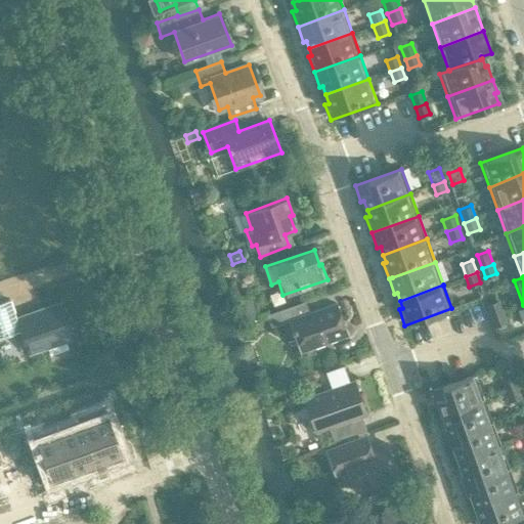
[(251,298),(235,303),(244,324),(259,319),(251,298)]
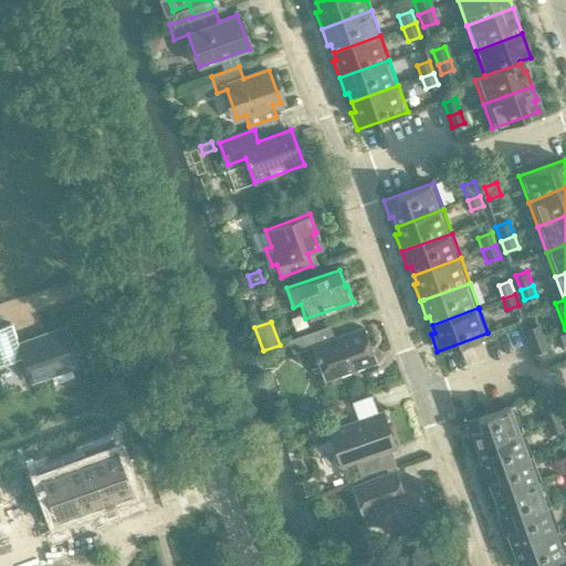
[(11,324),(0,327),(0,366),(23,357),(19,344),(11,324)]
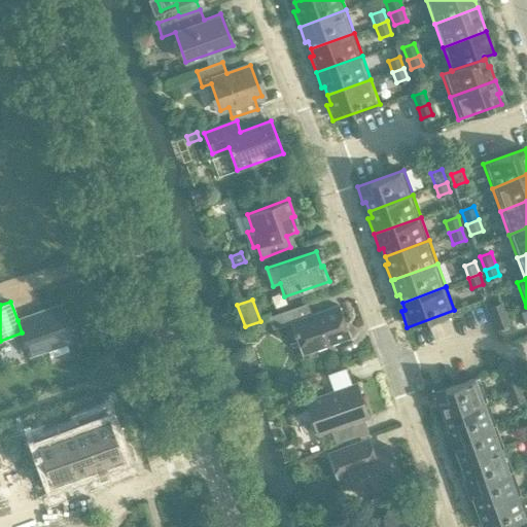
[(505,314),(501,302),(490,306),(495,318),(505,314)]
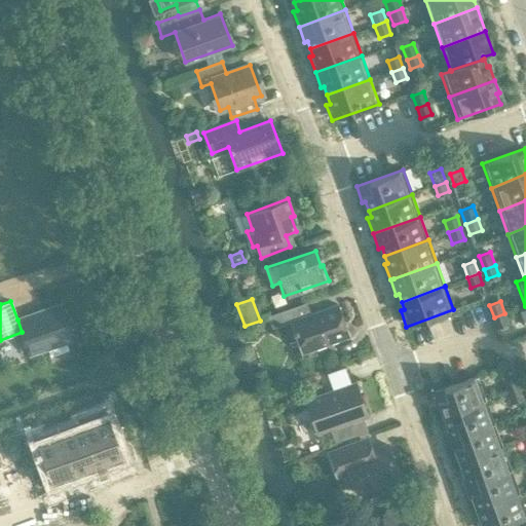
[(337,304),(310,313),(306,302),(268,315),(272,328),(291,322),(302,352),(348,336),(337,304)]
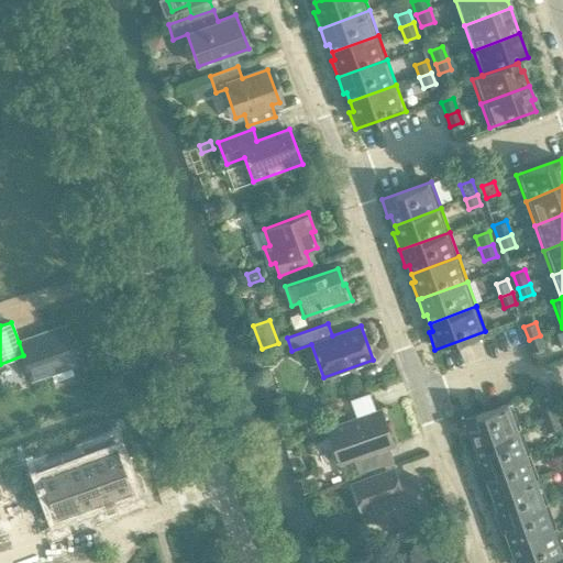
[(66,324),(19,342),(23,355),(32,379),(79,362),(66,324)]
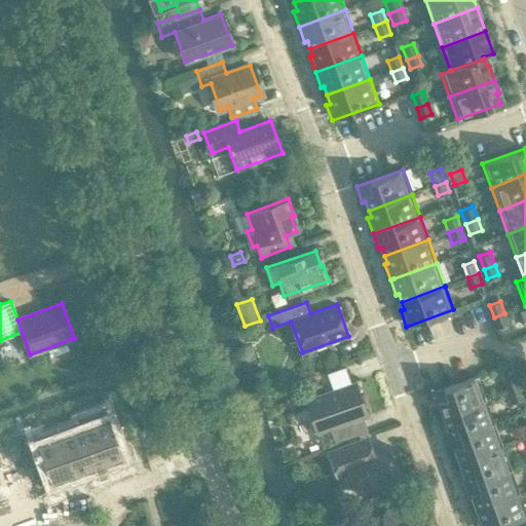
[(494,317),(497,328),(509,324),(504,313),(494,317)]
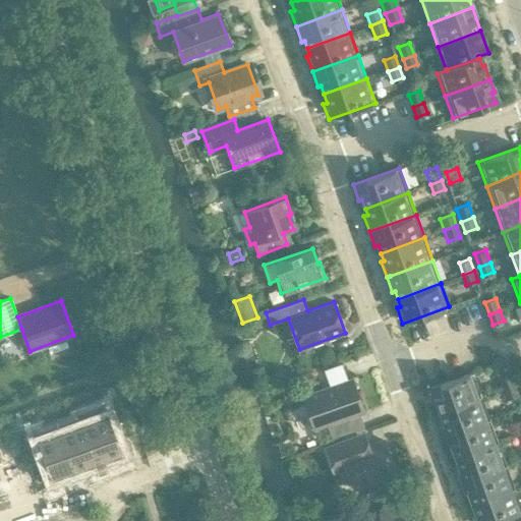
[(298,377),(301,386),(313,382),(310,372),(298,377)]
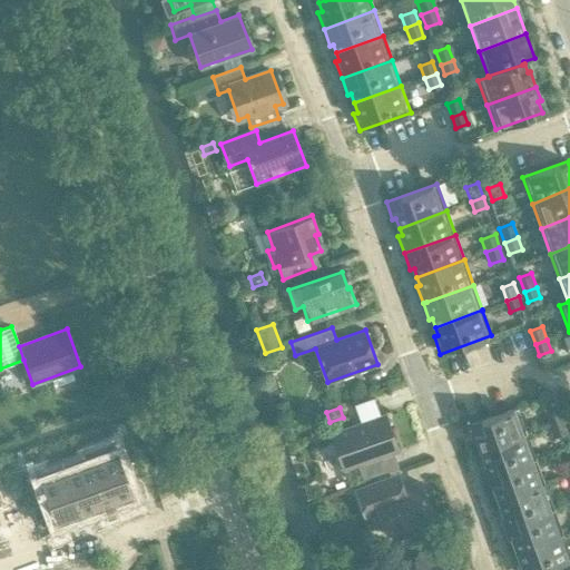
[(477,441),(480,451),(526,433),(517,408),(467,425),(472,442),(477,441)]
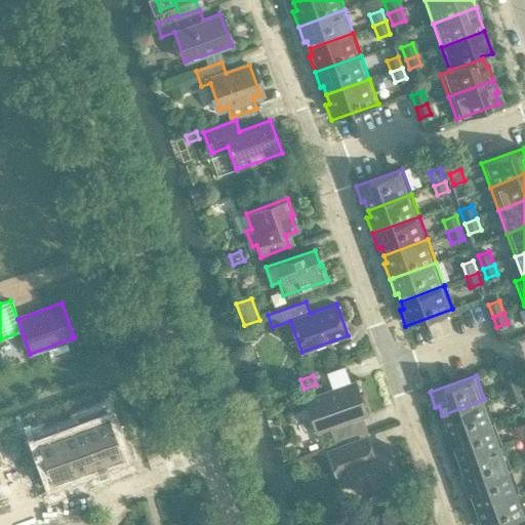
[(515,375),(503,379),(508,391),(519,387),(515,375)]
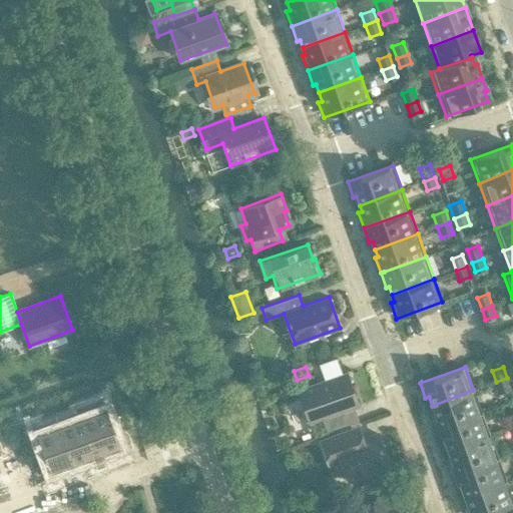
[(354,407),(357,406),(346,373),(298,390),(310,423),(328,417),(332,430),(359,420),(354,407)]
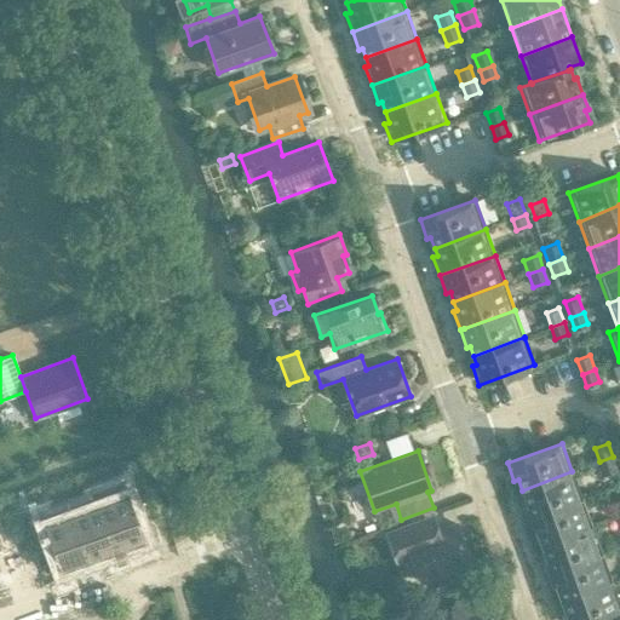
[(604,475),(618,469),(613,457),(600,461),(604,475)]
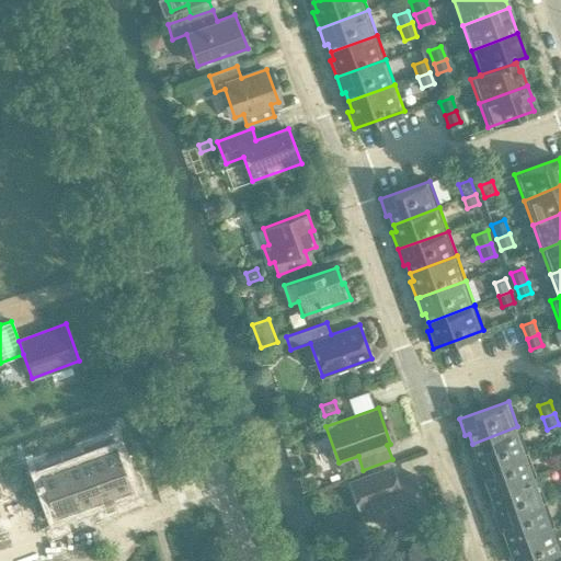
[(117,431),(125,427),(121,415),(113,418),(117,431)]
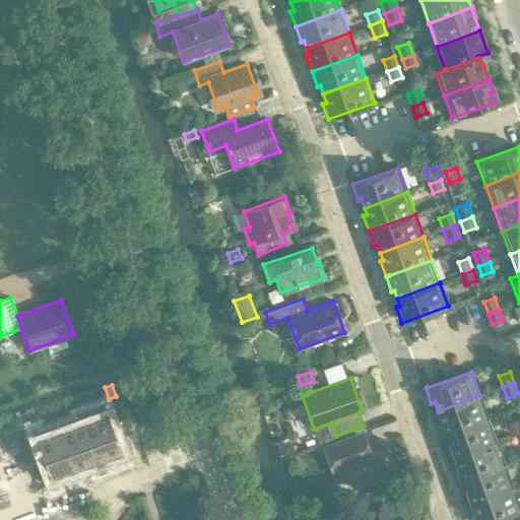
[(479,395),(438,411),(440,417),(437,418),(443,435),(488,418),(479,395)]
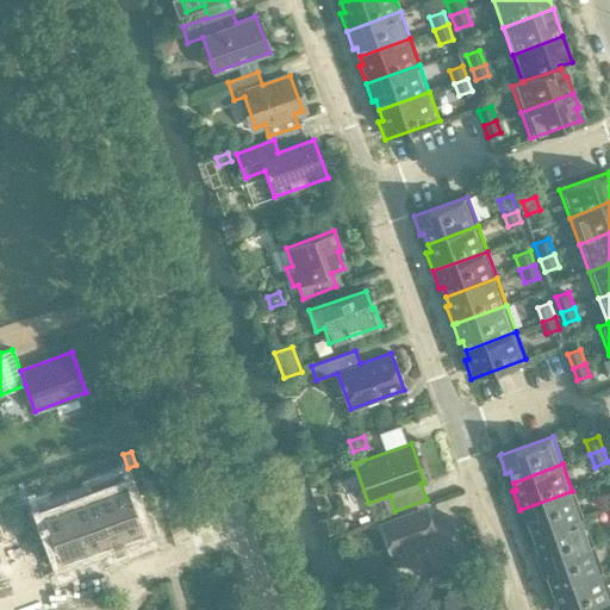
[(120,475),(94,485),(114,540),(119,539),(141,530),(142,530),(122,474),(120,475)]
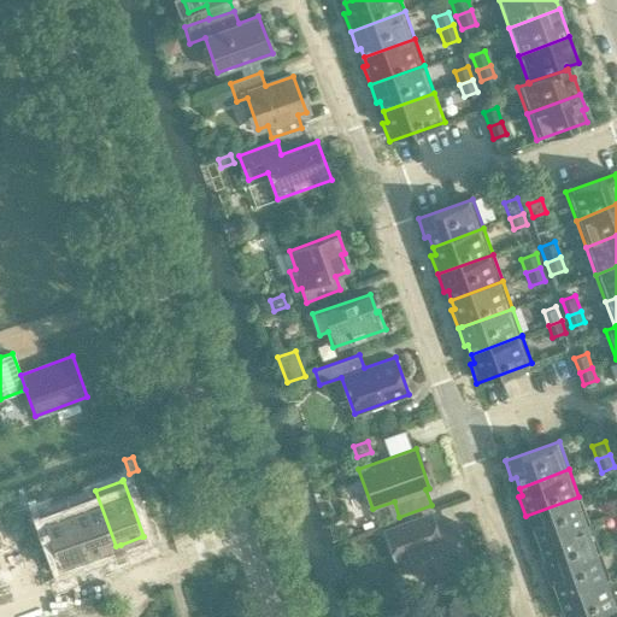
[(97,497),(70,506),(88,557),(111,548),(116,562),(125,558),(121,545),(116,546),(95,491),(94,491),(97,497)]
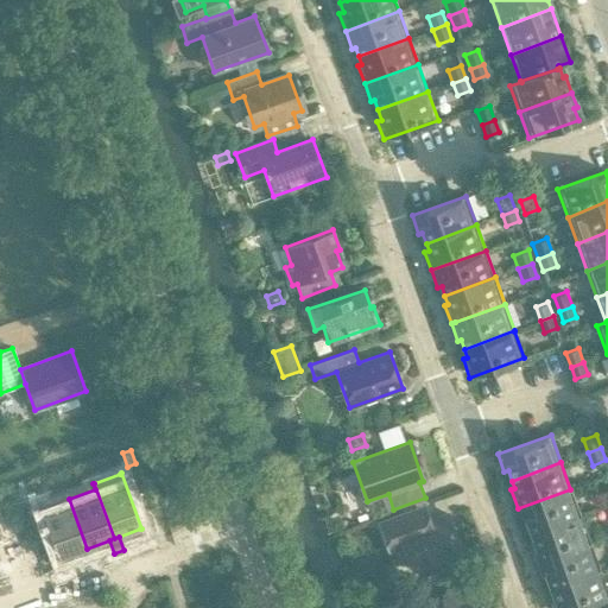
[(21,504),(31,501),(26,487),(17,491),(21,504)]
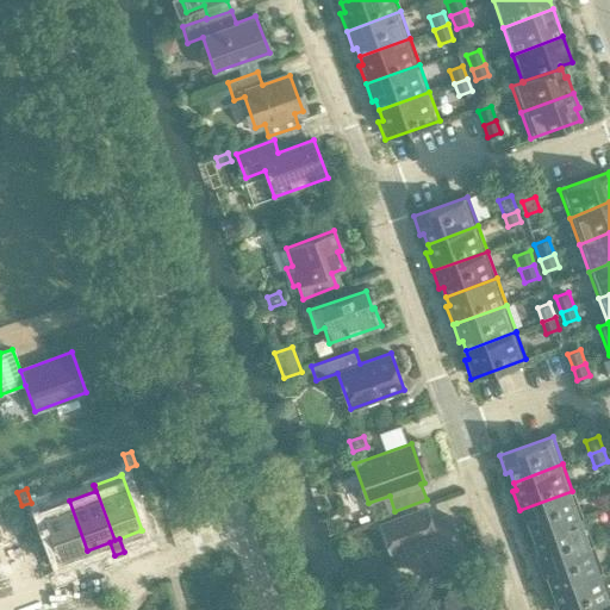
[(572,491),(520,510),(526,528),(529,527),(533,537),(582,518),(572,491)]
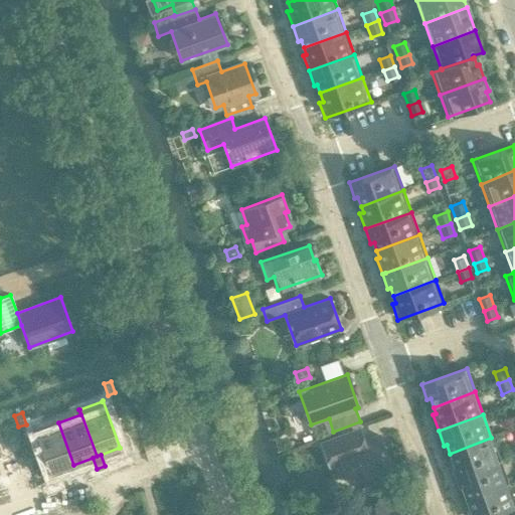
[(36,431),(34,431),(50,473),(51,473),(73,465),(58,422),(36,431)]
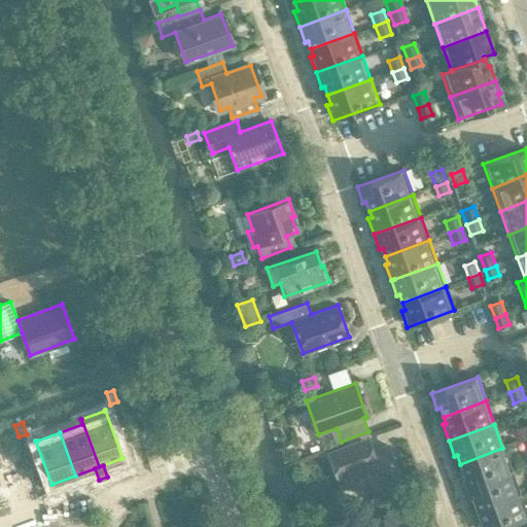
[(327,453),(332,468),(337,480),(348,476),(355,493),(371,488),(372,489),(400,479),(388,446),(373,451),(369,437),(357,442),(327,453)]
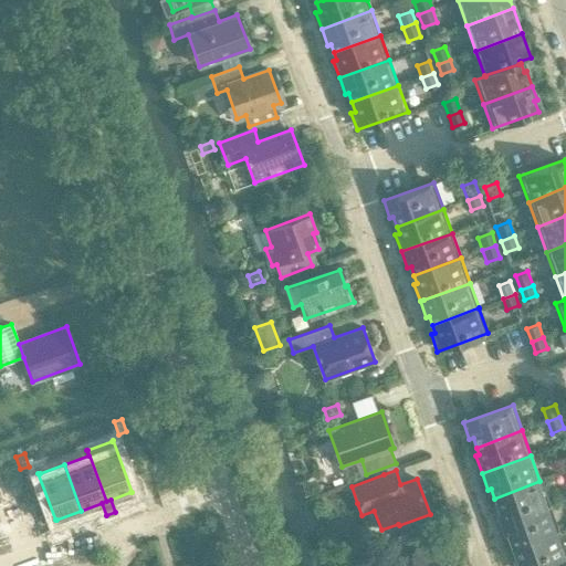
[(540,481),(494,499),(496,505),(493,506),(499,523),(548,506),(540,481)]
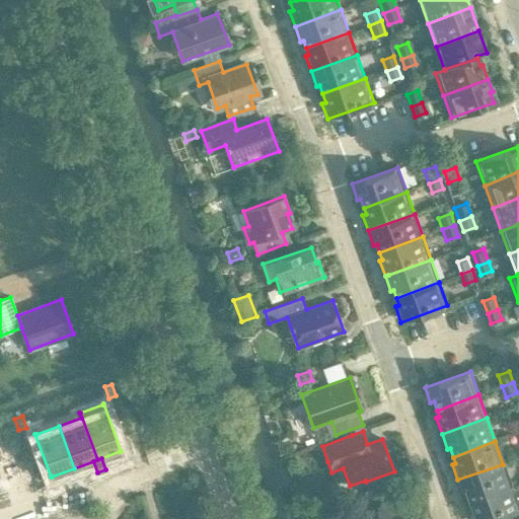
[(503,464),(457,479),(463,495),(466,494),(469,502),(512,487),(503,464)]
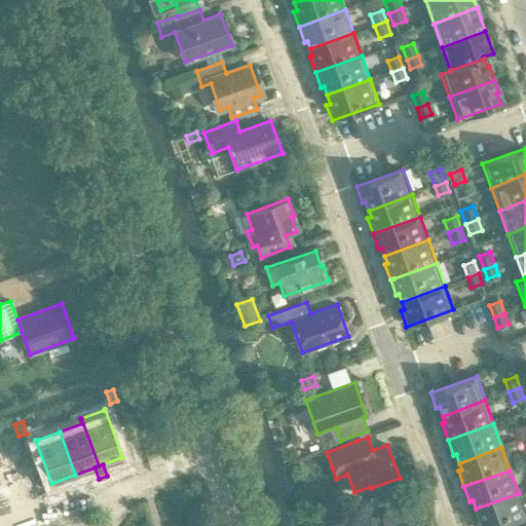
[(377,491),(368,494),(370,502),(380,499),(377,491)]
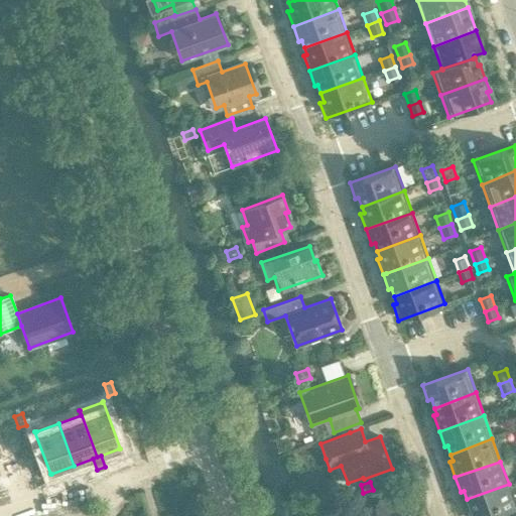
[(515,505),(509,484),(467,499),(470,506),(466,508),(469,515),(490,515),(515,507),(515,505)]
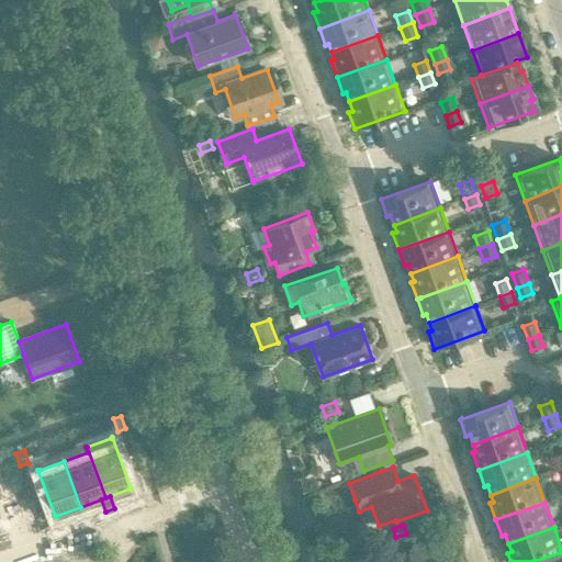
[(400,538),(389,541),(392,552),(403,548),(400,538)]
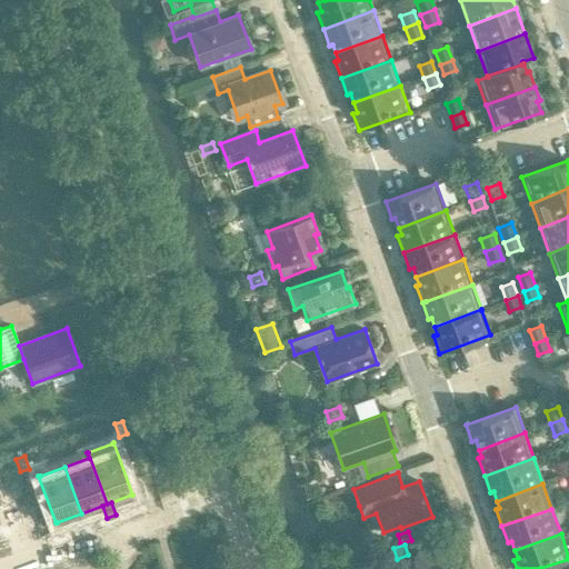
[(450,568),(446,568),(440,551),(425,557),(423,553),(412,558),(413,560),(397,566),(398,568),(450,568)]
